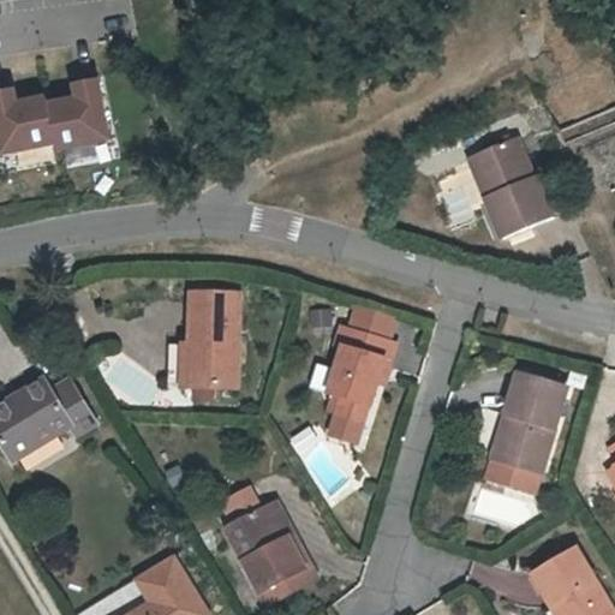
[(79,102),(53,107),(63,157),(118,147),(106,83),(77,88),(79,102)]
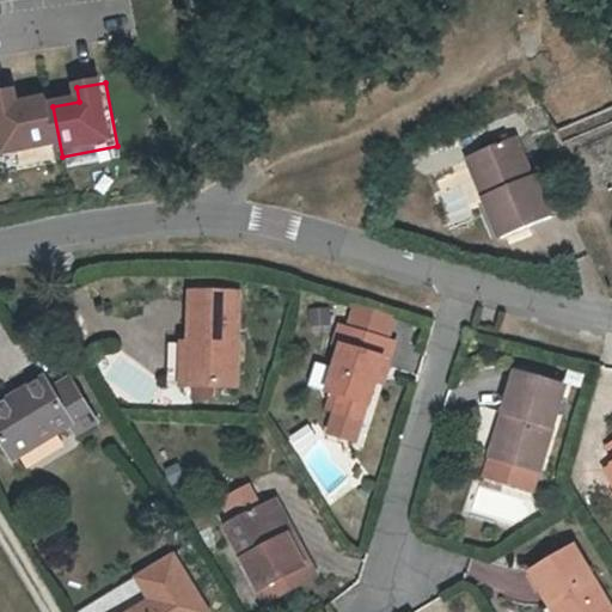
[(23,91),(0,95),(0,133),(5,160),(59,151),(49,101),(25,105),(23,91)]
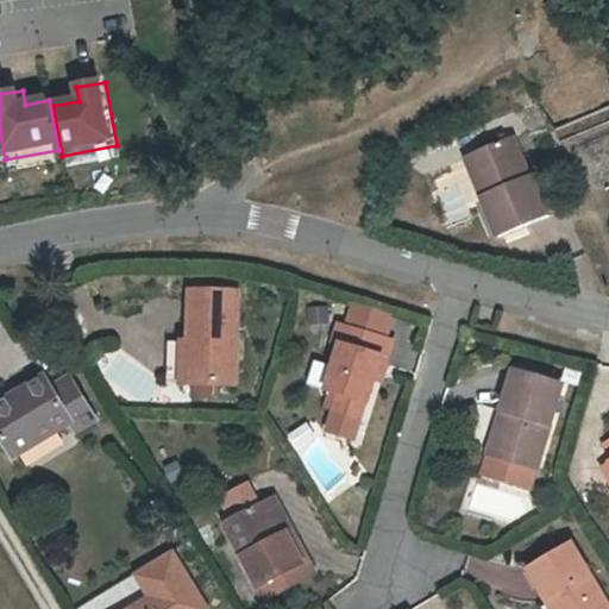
[(493,189),(485,193),(501,233),(552,214),(537,174),(532,175),(527,165),(532,164),(520,135),(479,151),(493,189)]
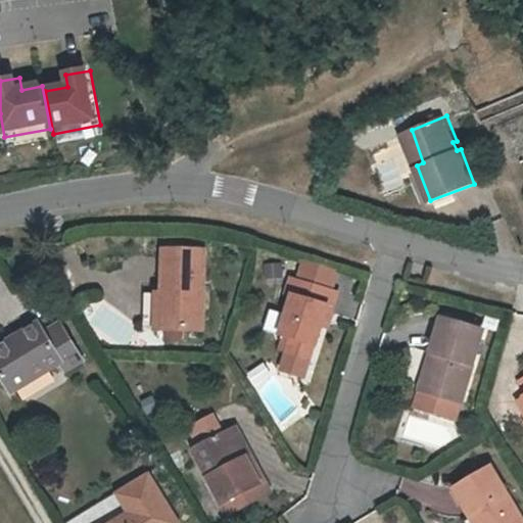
[(405,133),(417,165),(423,162),(412,130),(405,133)]
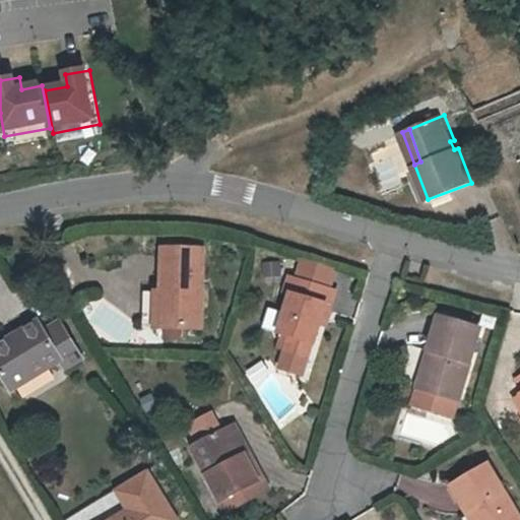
[(169,293),(167,326),(204,327),(207,249),(167,248),(164,291),(169,293)]
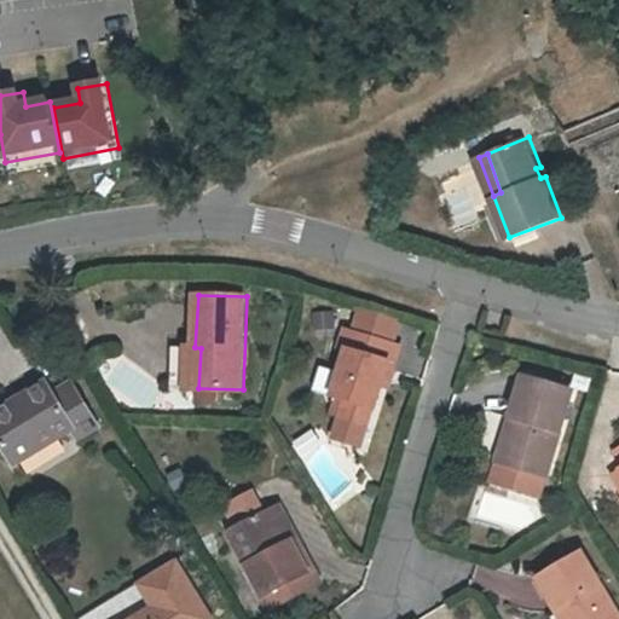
[(369,310),(362,334),(397,343),(403,318),(369,310)]
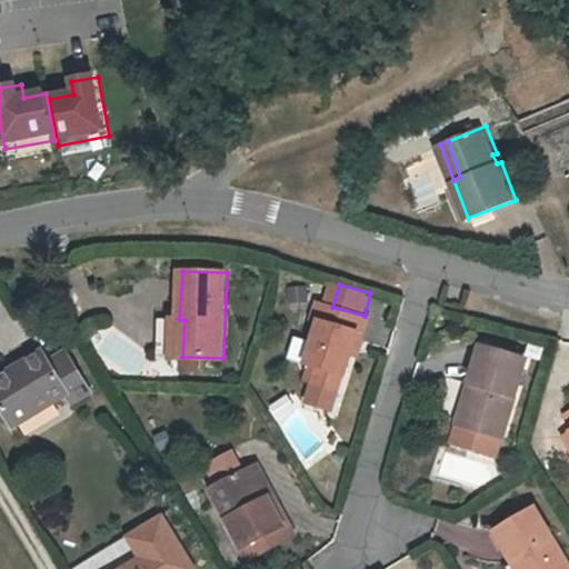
[(316,402),(340,409),(346,389),(350,375),(352,376),(358,357),(363,335),(369,337),(375,318),(365,316),(332,307),(325,305),(320,320),(327,321),(315,365),(327,368),(322,382),(316,402)]
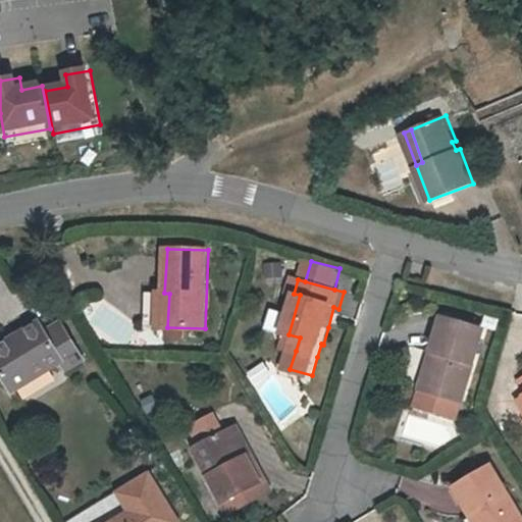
[(152,327),(167,327),(169,294),(164,293),(154,293),(152,327)]
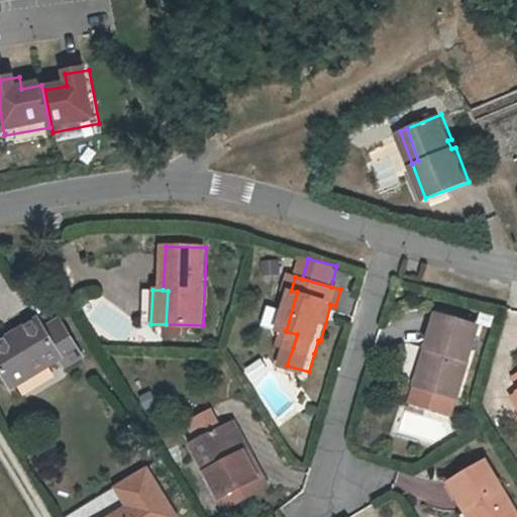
[(330,325),(335,306),(330,304),(325,324),(330,325)]
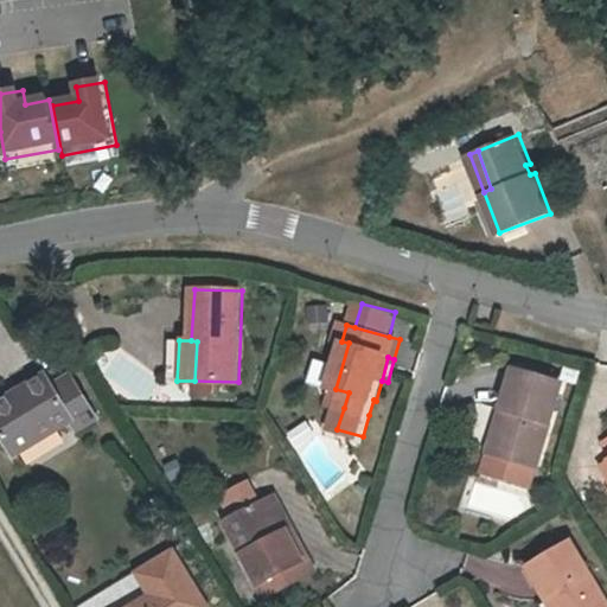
[(512,406),(497,448),(536,462),(563,382),(517,365),(504,402),(512,406)]
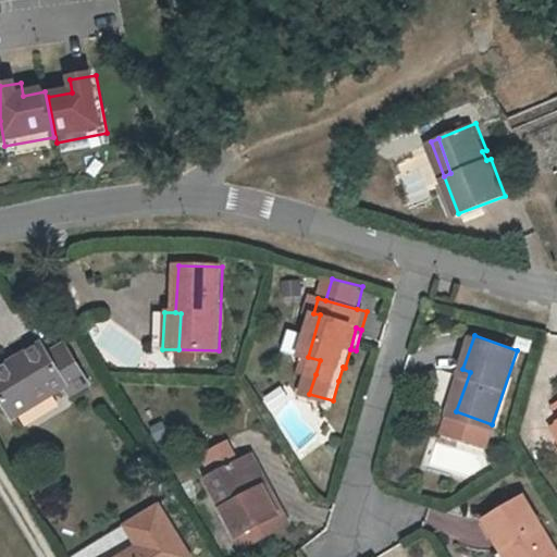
[(41,347),(0,371),(0,399),(12,419),(63,386),(72,399),(88,390),(64,350),(48,359),(41,347)]
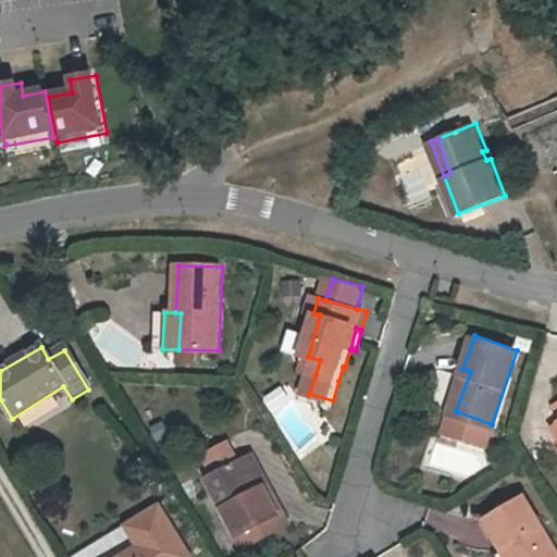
[(448,409),(456,411),(470,372),(462,369),(448,409)]
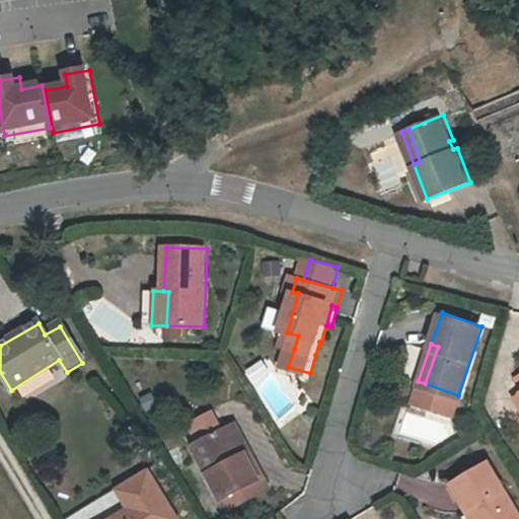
[(235,423),(226,428),(239,452),(243,450),(258,478),(222,498),(228,509),(270,487),(235,423)]
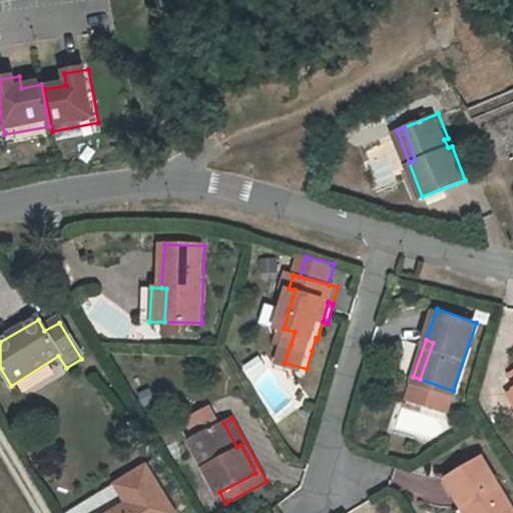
[(236,447),(223,423),(191,440),(219,492),(255,473),(240,445),(236,447)]
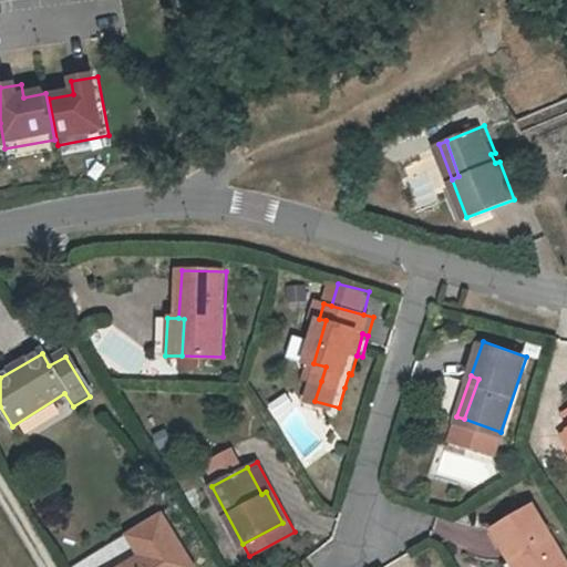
[(492,525),(511,556),(517,552),(527,566),(566,566),(566,560),(533,502),(492,525)]
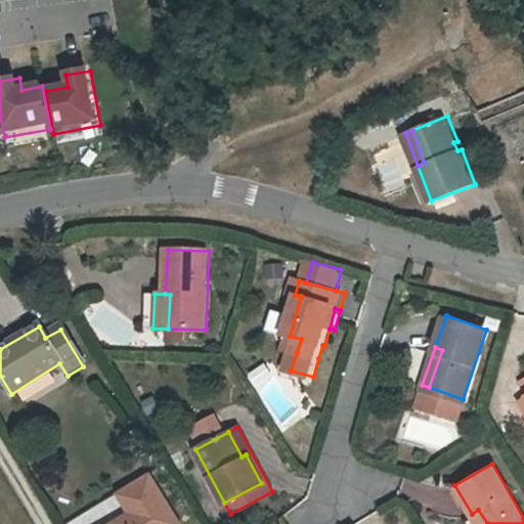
[(175,523),(148,471),(110,491),(121,514),(101,523),(175,523)]
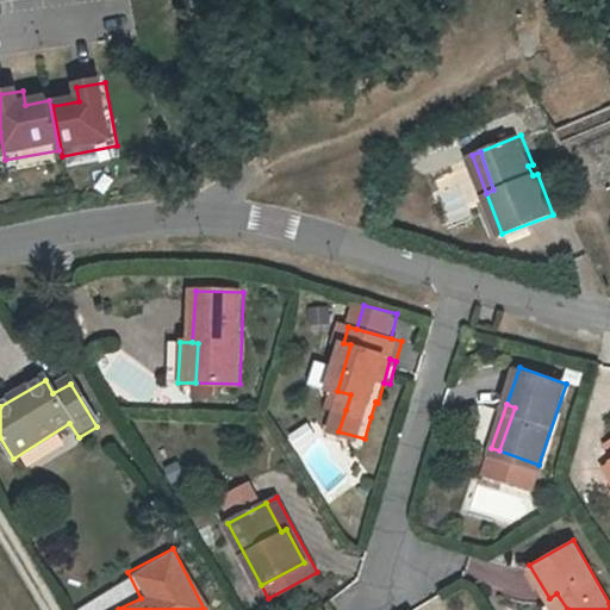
[(567,609),(556,593),(549,598),(555,609),(567,609)]
